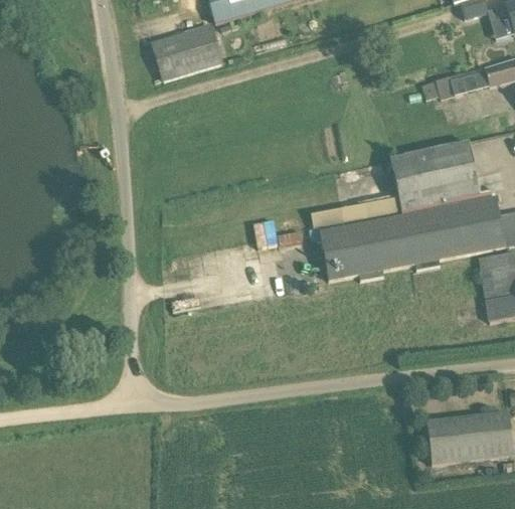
[(207,0),(214,23),(256,11),(293,0),(207,0)]
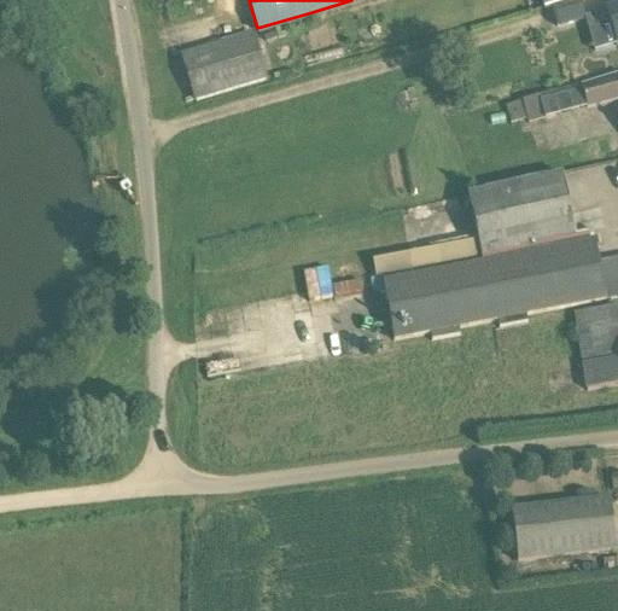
[(551,3),(558,24),(586,16),(581,0),(559,0),(551,3)]
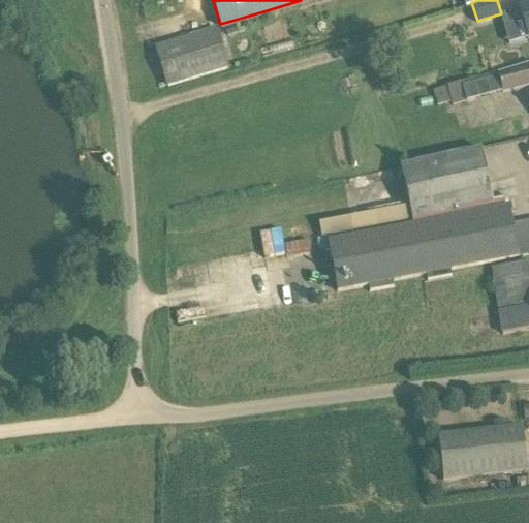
[(528,34),(528,1),(519,5),(508,8),(511,21),(523,17),(528,34)]
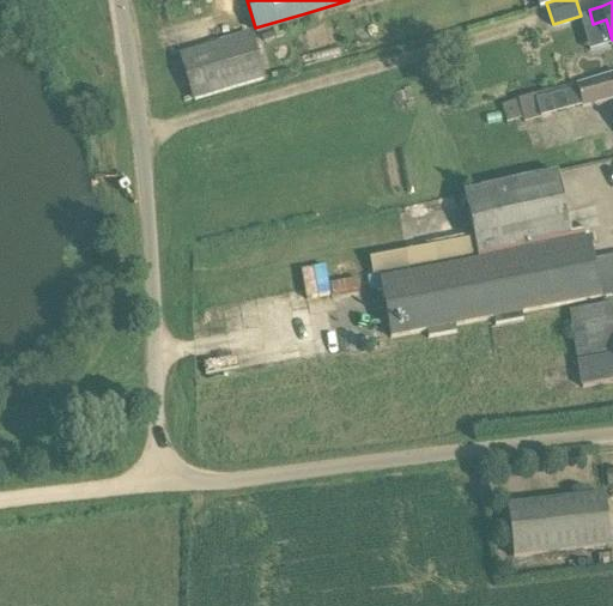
[(265,74),(254,40),(250,29),(220,37),(181,49),(195,96),(265,74)]
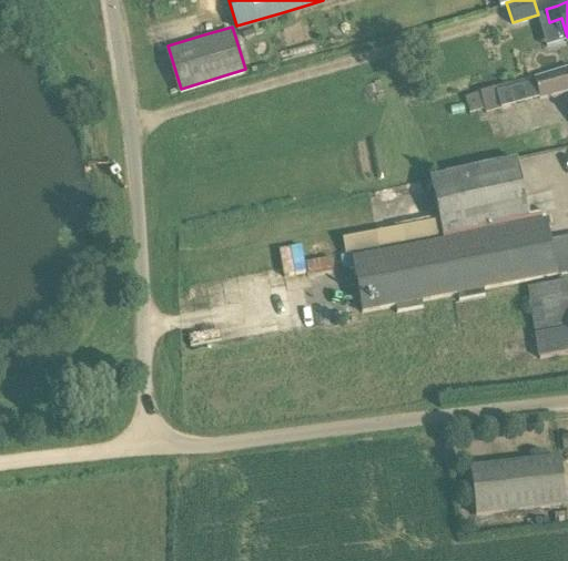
[(567,63),(534,74),(540,94),(567,87),(567,63)]
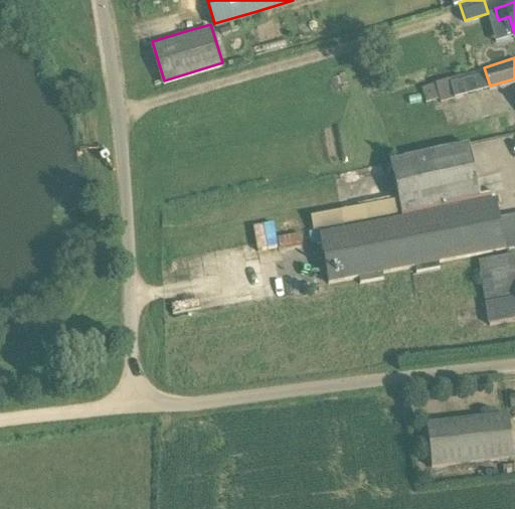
[(479,191),(473,162),(468,141),(388,159),(397,197),(311,214),(313,228),(318,226),(400,210),(490,190),(494,189),(493,188),(479,191)]
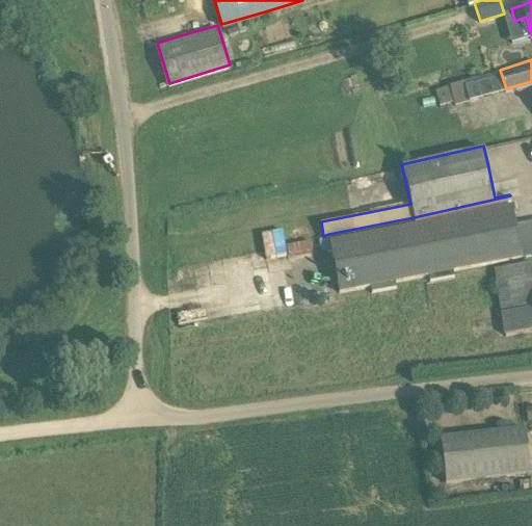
[(454,273),(453,268),(531,252),(531,218),(515,222),(512,205),(508,206),(506,196),(414,217),(328,234),(329,240),(340,290),(371,284),(371,289),(396,285),(395,280),(429,272),(429,278),(454,273)]
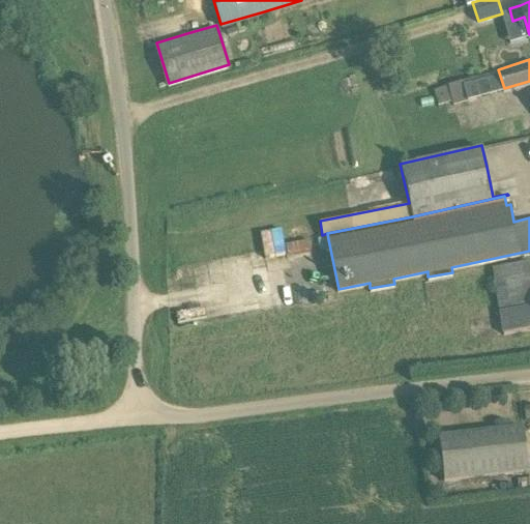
[(529,259),(492,265),(497,288),(501,310),(500,311),(503,330),(529,326),(529,259)]
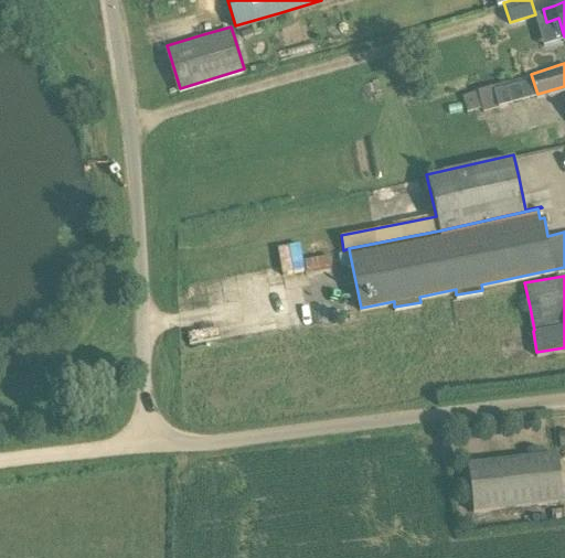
[(557,451),(468,462),(473,508),(563,497),(557,451)]
